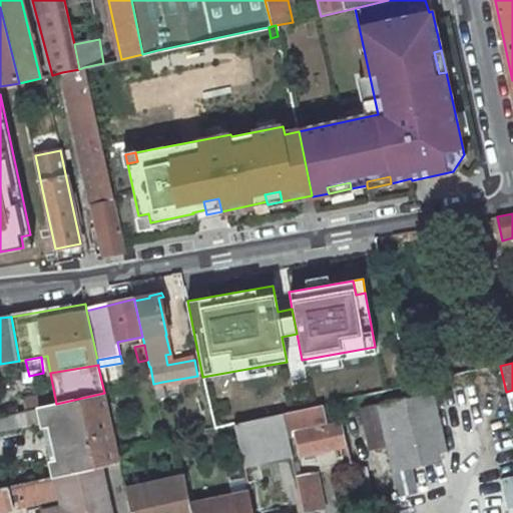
[(156,399),(165,397),(162,382),(153,384),(156,399)]
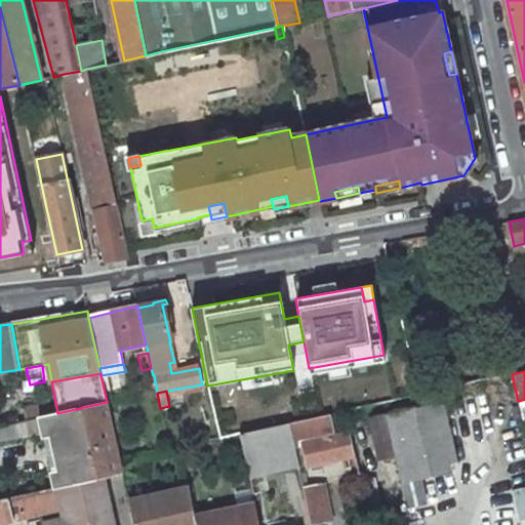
[(51,414),(48,402),(25,407),(28,420),(41,417),(41,416),(51,414)]
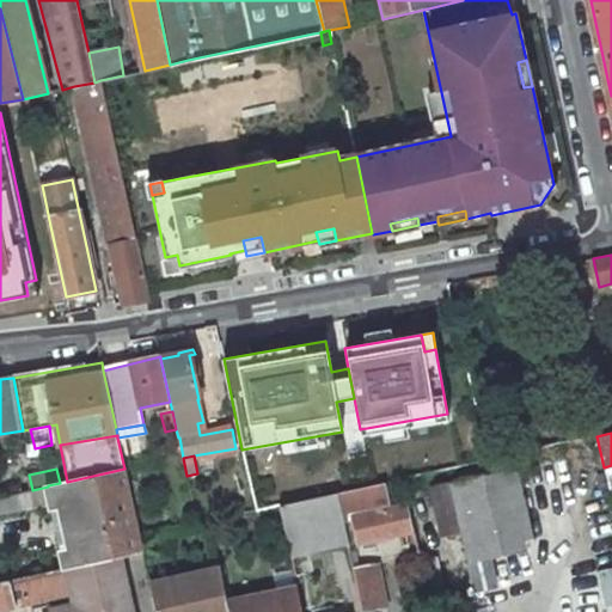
[(66,570),(145,554),(126,469),(124,469),(67,482),(60,483),(48,485),(48,487),(53,508),(55,507),(74,503),(84,546),(65,550),(62,551),(66,570)]
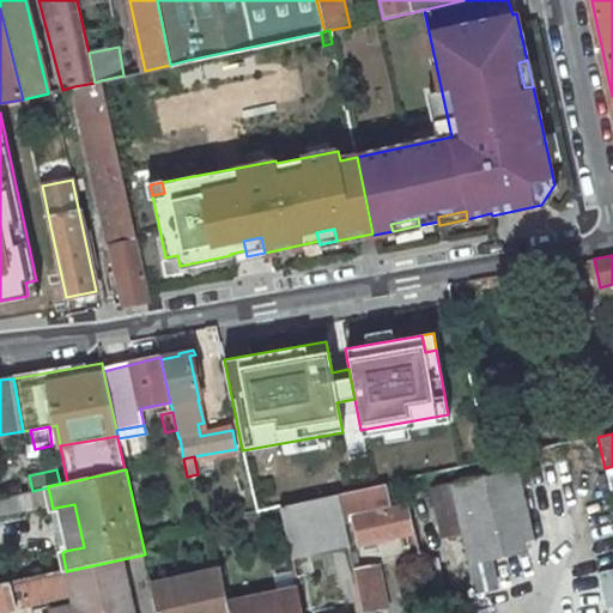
[(473,565),(533,552),(515,471),(455,484),(456,487),(467,534),(473,565)]
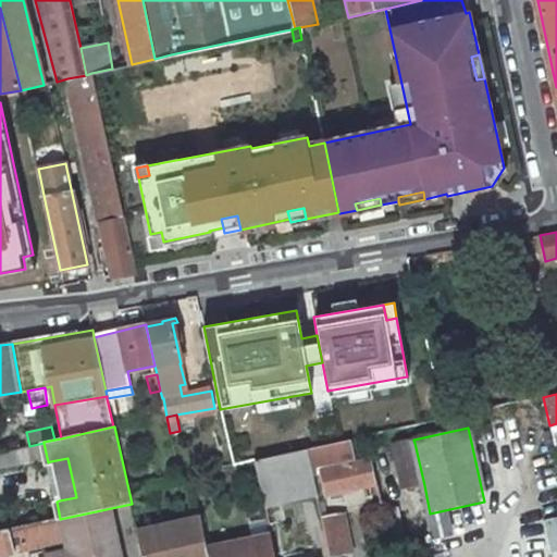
[(371,459),(355,463),(348,440),(337,443),(308,449),(313,473),(319,472),(324,495),(376,483),(371,459)]
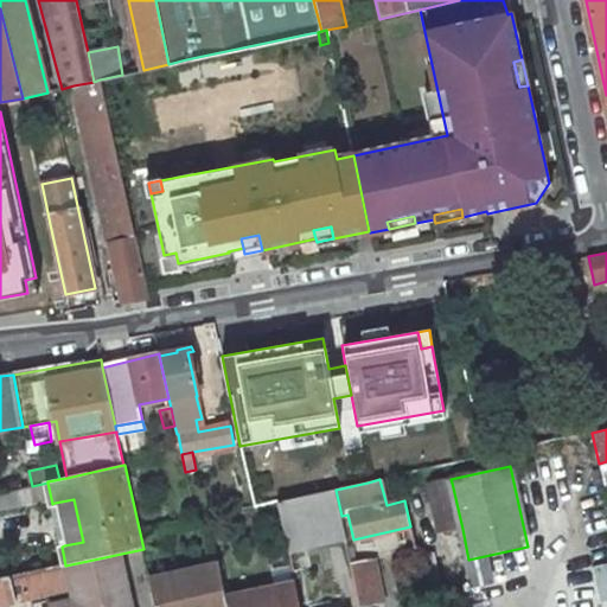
[(440,534),(462,529),(452,483),(429,487),(440,534)]
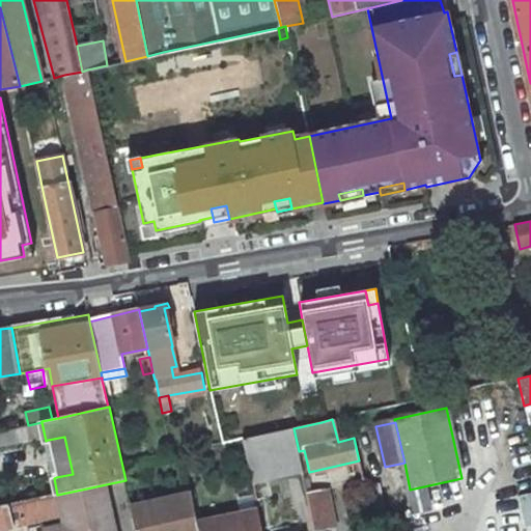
[(0,445),(23,438),(19,424),(0,429),(0,445)]
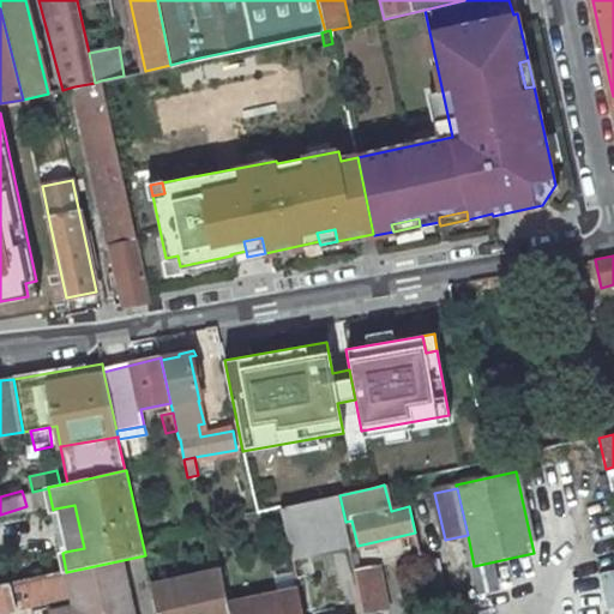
[(280,507),(290,558),(349,545),(345,522),(339,495),(280,507)]
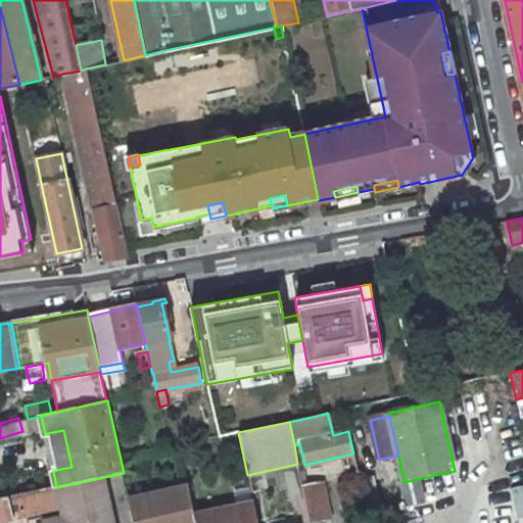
[(63,430),(47,433),(55,470),(72,467),(63,430)]
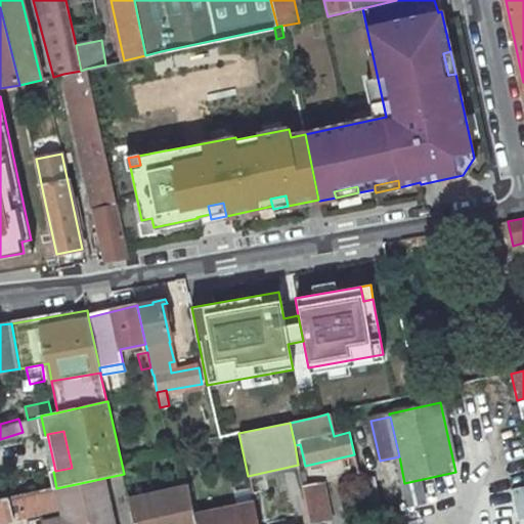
[(44,523),(113,523),(103,479),(59,488),(64,513),(67,519),(45,523),(44,523)]
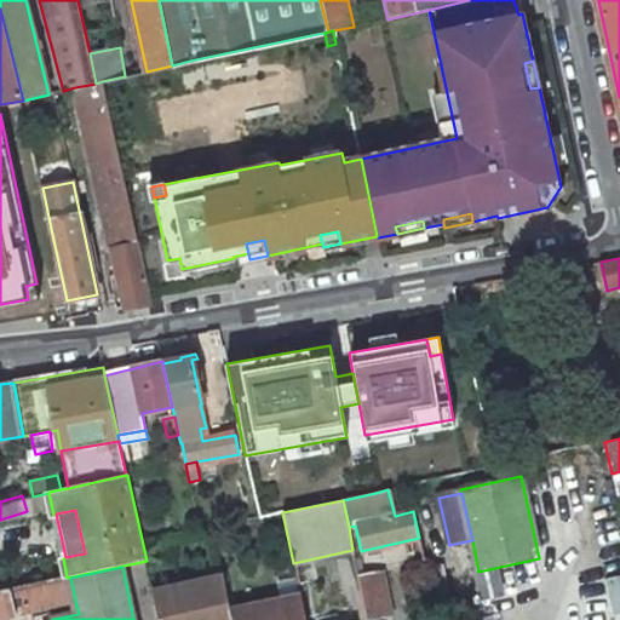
[(359,578),(367,618),(390,613),(382,573),(359,578)]
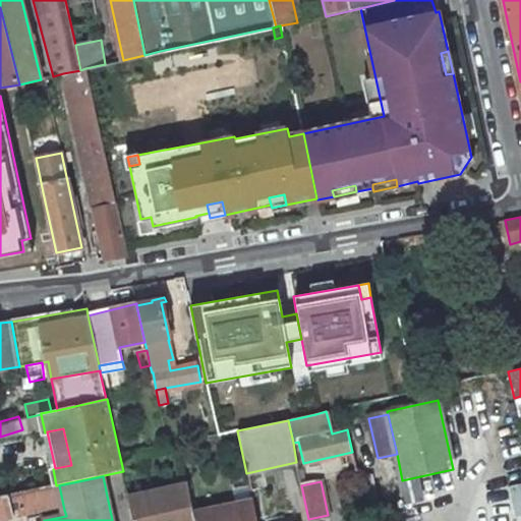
[(193,520),(192,513),(186,484),(129,498),(133,520),(193,520)]
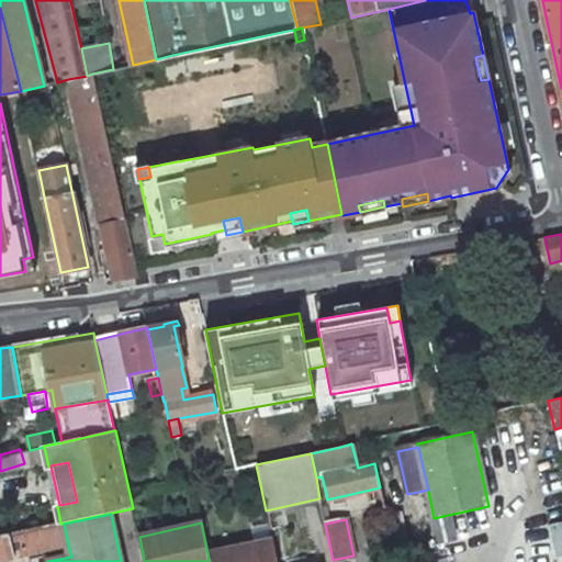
[(0,559),(60,547),(55,525),(0,537),(0,559)]
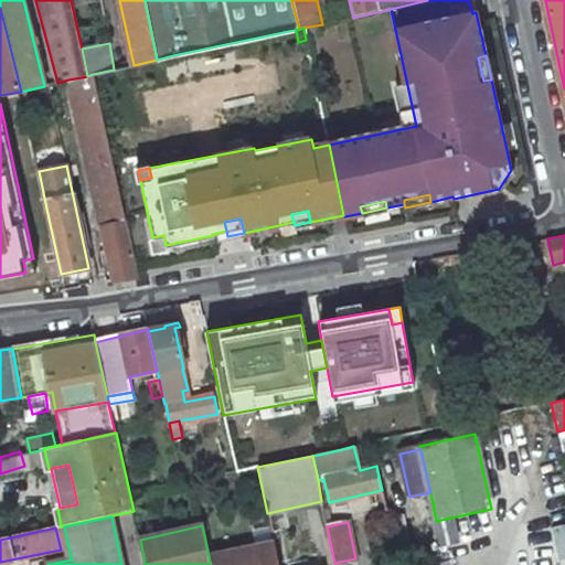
[(524,564),(556,556),(550,531),(519,537),(524,564)]
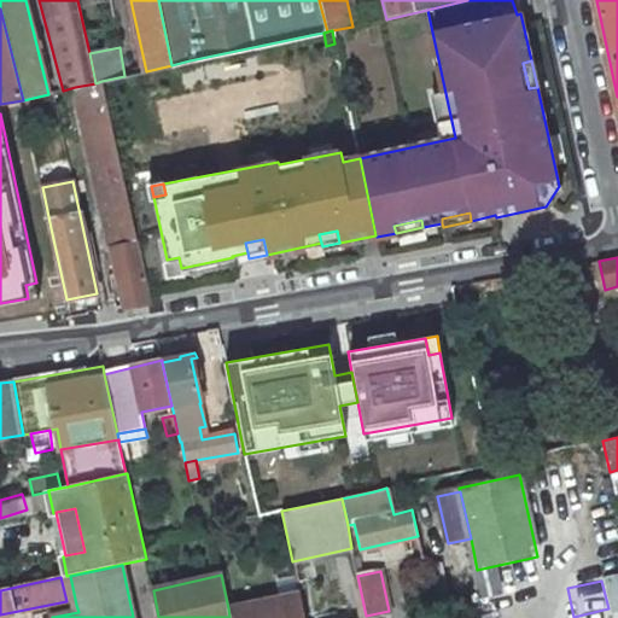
[(304,617),(299,594),(228,608),(229,617),(304,617)]
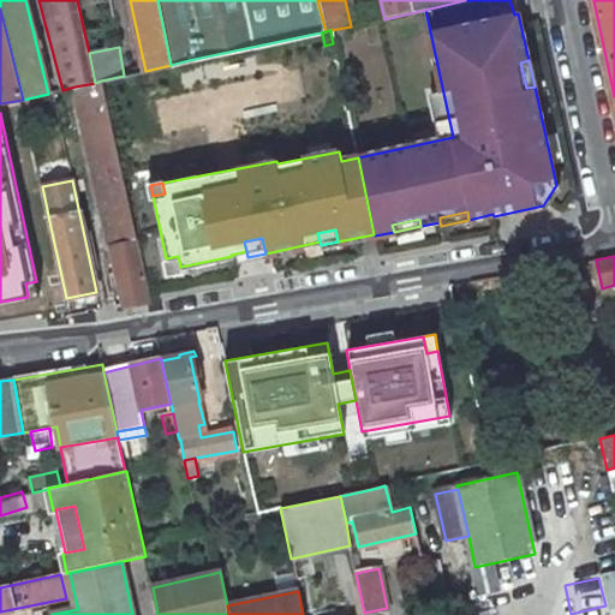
[(33,614),(52,614),(53,614),(78,609),(76,602),(31,610),(33,614)]
